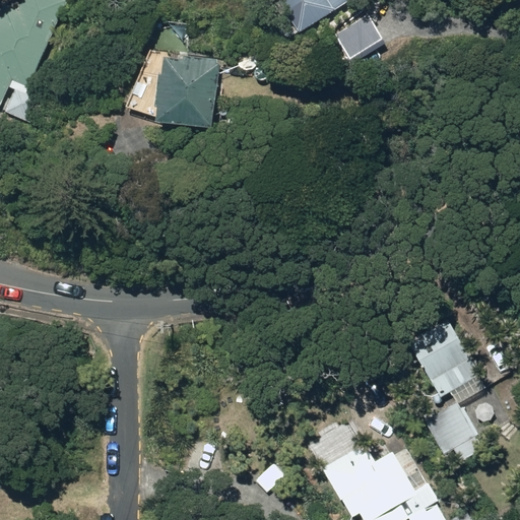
[(28,87),(68,0),(67,0),(6,0),(0,14),(0,107),(0,108),(13,80),(28,87)]
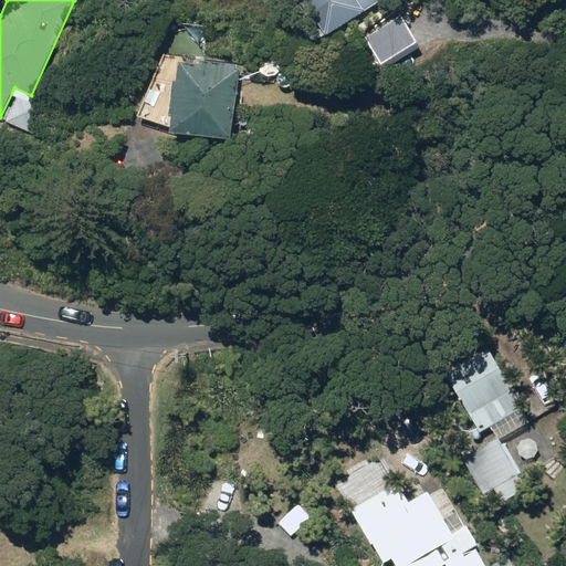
[(380,1),(379,0),(305,0),(329,35),(380,1)]
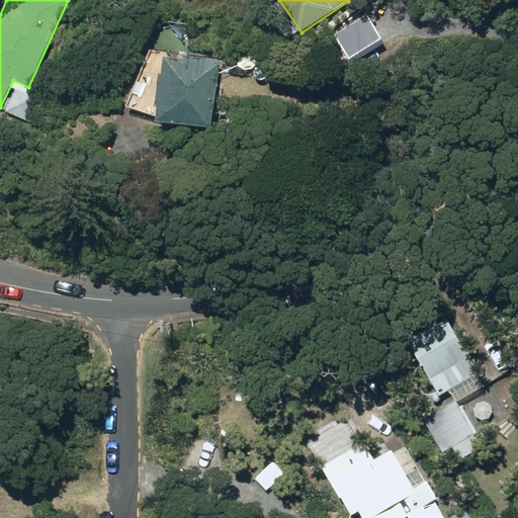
[(354,62),(384,42),(373,25),(343,45),(354,62)]
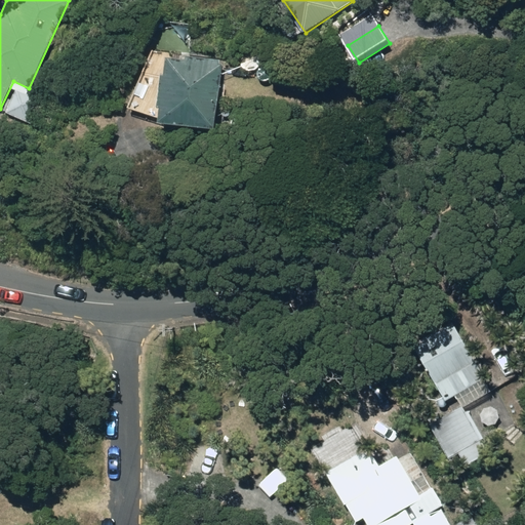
[(158,124),(215,128),(219,61),(187,58),(186,62),(164,61),(158,124)]
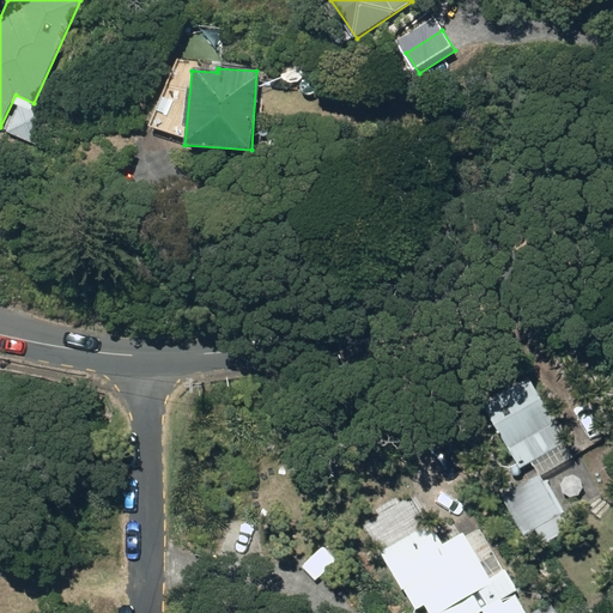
[(521,469),(565,444),(521,364),(475,389),(521,469)]
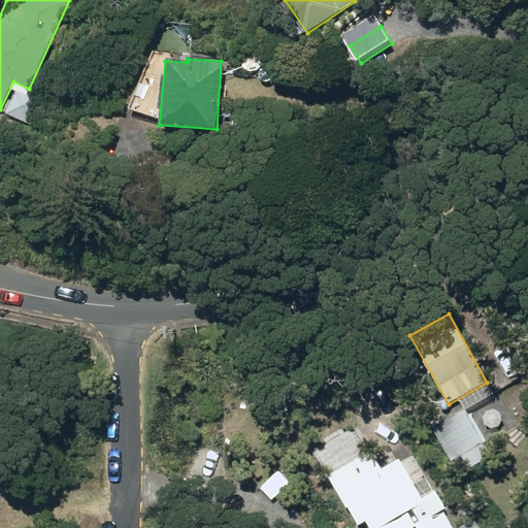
[(463,407),(433,426),(456,461),(485,442),(463,407)]
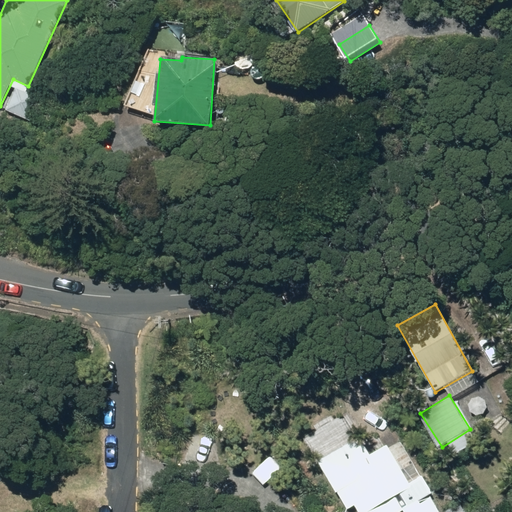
[(355,502),(361,511),(403,511),(433,495),(399,440),(370,458),(359,438),(320,462),(347,508),(355,502)]
